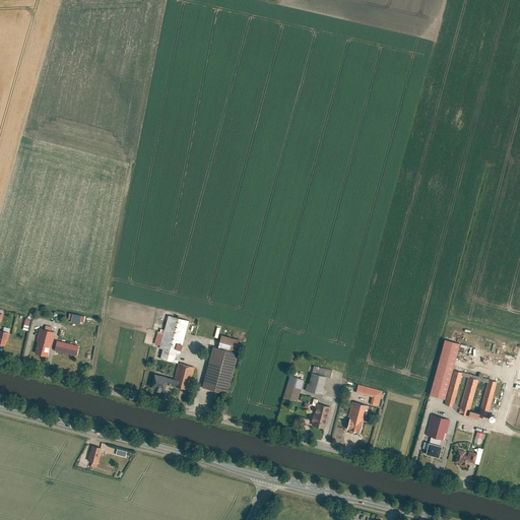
[(80,321),(83,322),(84,316),(72,313),(70,322),(80,324),(80,321)]
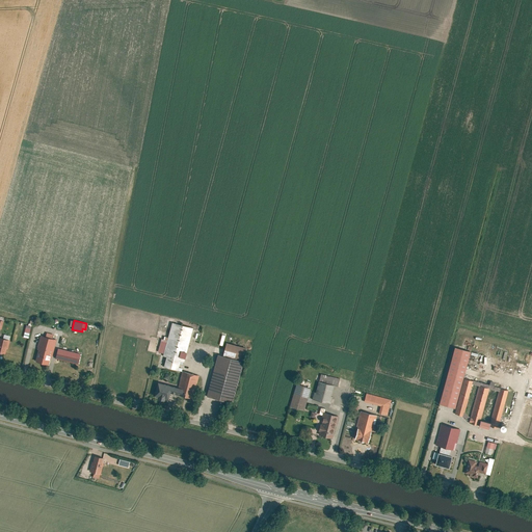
[(193,328),(174,322),(165,356),(168,356),(165,366),(183,371),(193,328)]
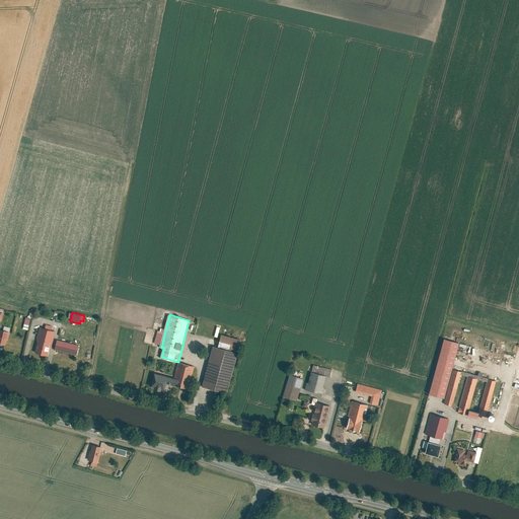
[(10,331),(0,327),(0,342),(6,345),(10,331)]
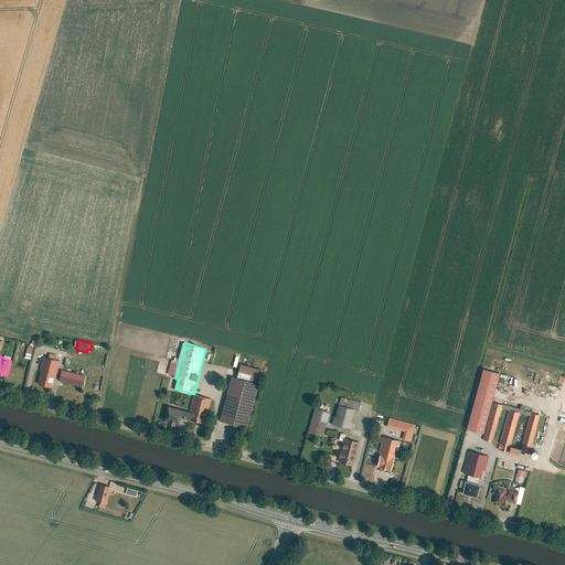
[(61,361),(44,356),(41,371),(42,371),(39,383),(52,387),(54,380),(55,381),(61,361)]
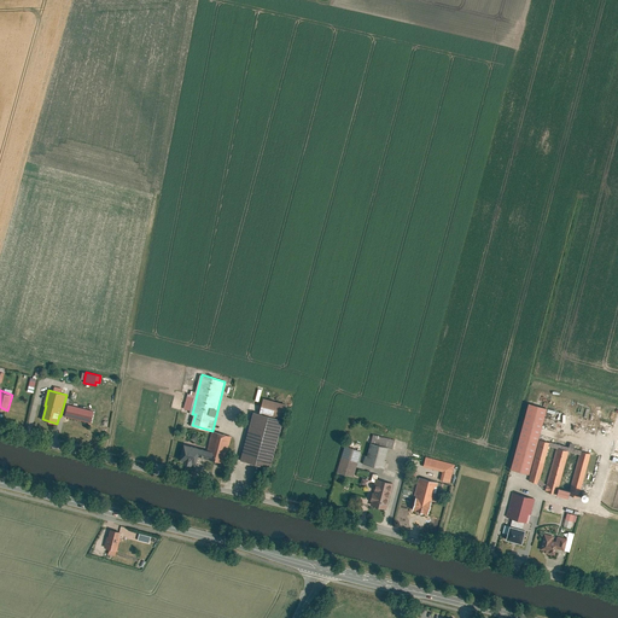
[(287,404),(266,398),(262,413),(284,419),(287,404)]
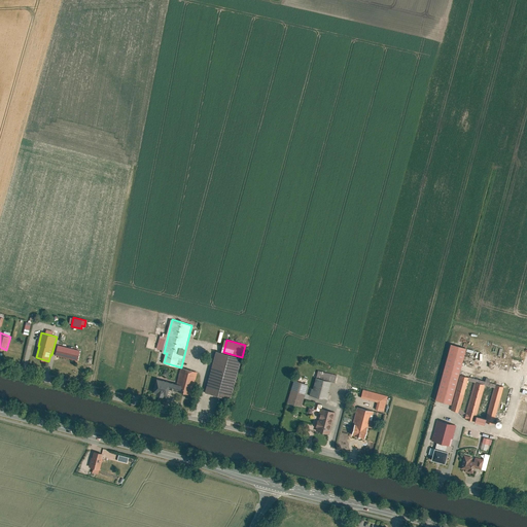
[(467,347),(453,343),(438,399),(453,403),(467,347)]
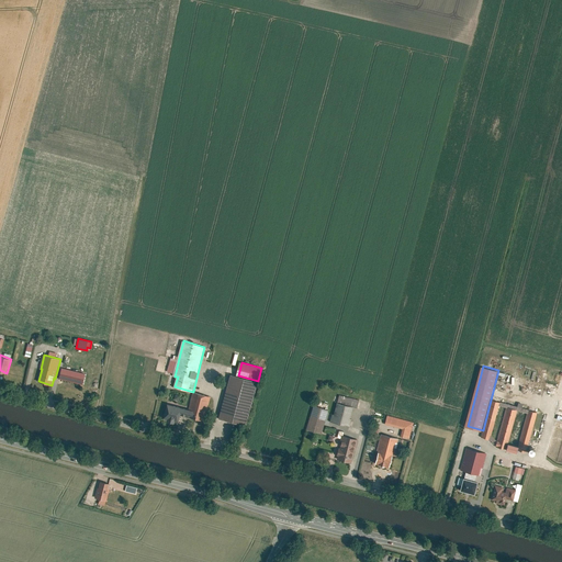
[(85,377),(62,370),(59,378),(82,384),(85,377)]
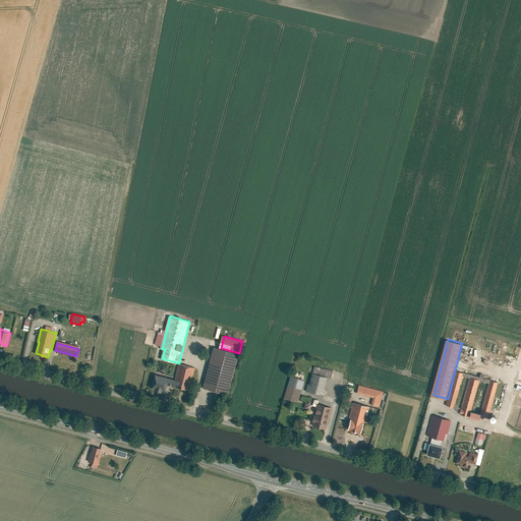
[(239,353),(215,348),(206,388),(230,394),(239,353)]
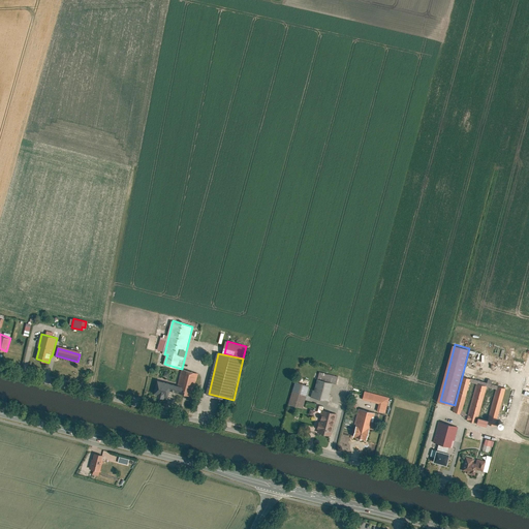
[(199,373),(182,369),(178,385),(159,380),(155,394),(160,395),(159,396),(165,398),(165,396),(169,397),(172,391),(193,396),(199,373)]
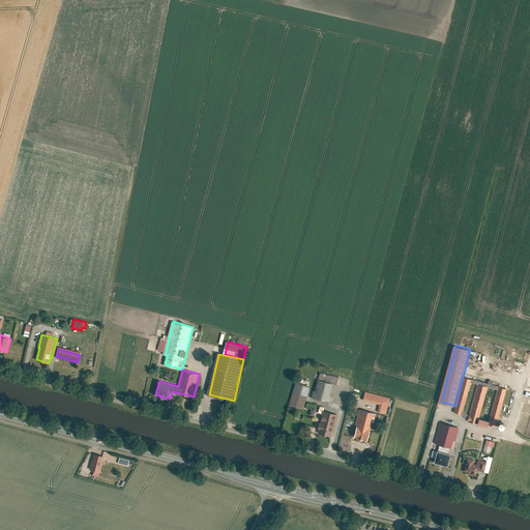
[(337,383),(340,377),(321,372),(319,379),(334,383),(337,383)]
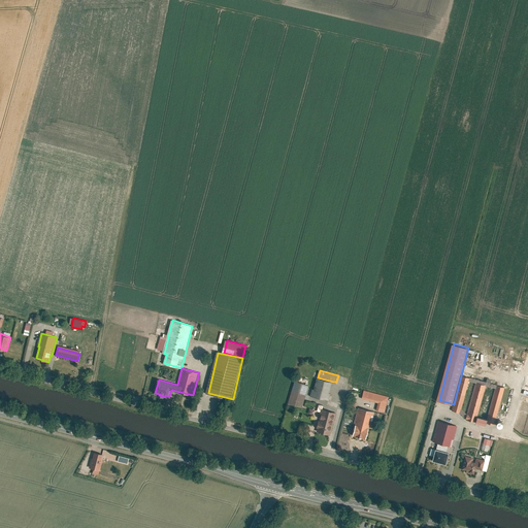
[(470,377),(462,375),(453,410),(461,413),(469,381),(470,377)]
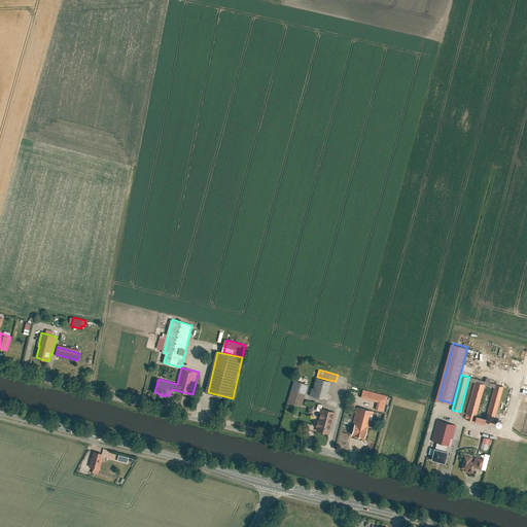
[(332,381),(317,377),(314,388),(313,388),(312,394),(327,398),(332,381)]
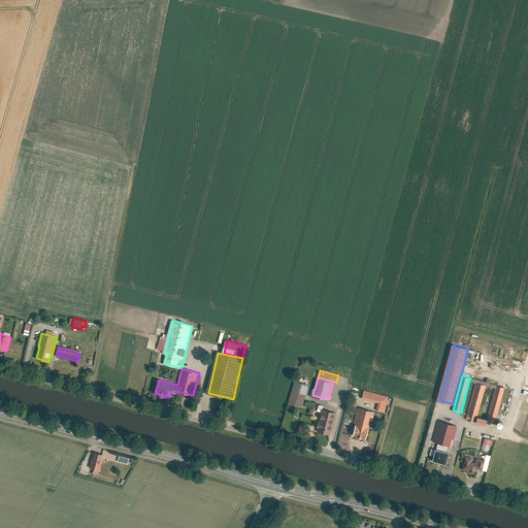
[(476,383),(487,385),(496,387),(497,385),(497,384),(492,383),(493,378),(488,377),(487,382),(470,377),(469,381),(476,383)]
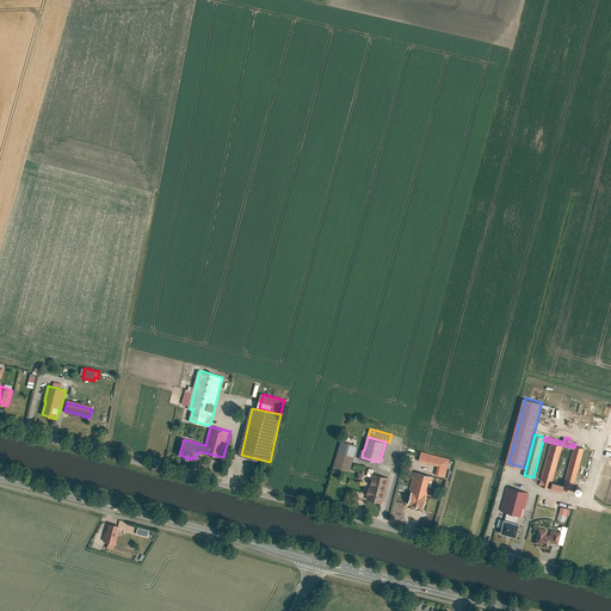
[(357,444),(341,440),(335,466),(351,470),(357,444)]
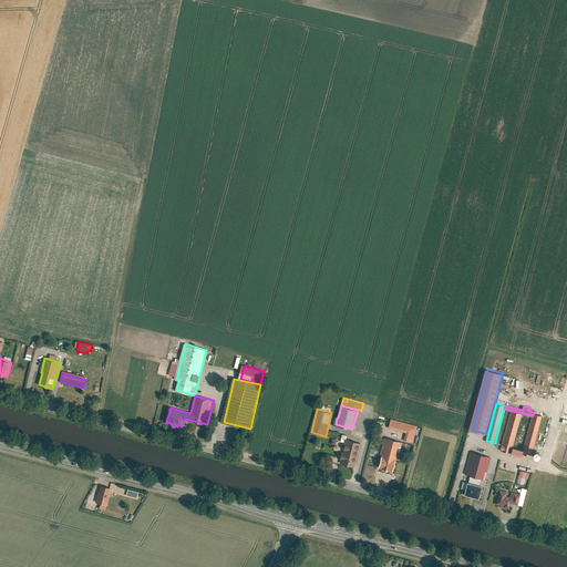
[(523,413),(512,411),(502,449),(513,452),(515,446),(523,413)]
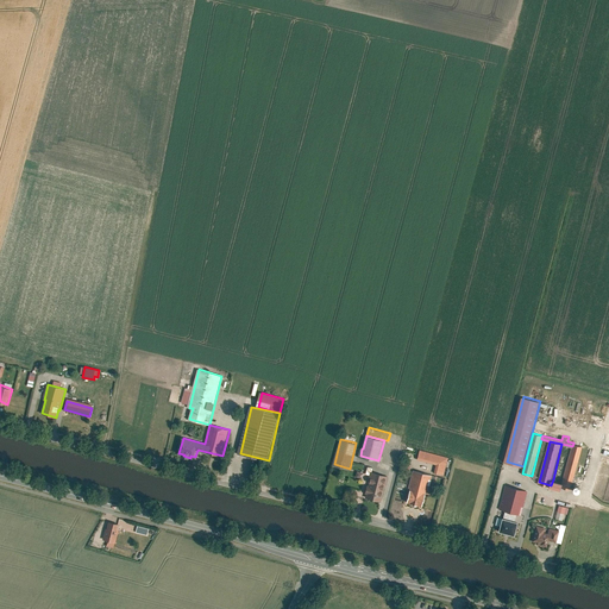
[(583,446),(573,444),(572,446),(563,482),(562,488),(571,490),(583,446)]
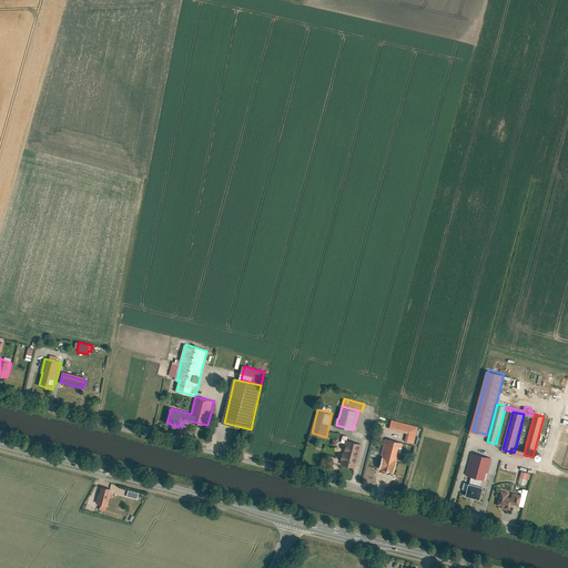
[(419,426),(393,419),(391,428),(408,433),(406,440),(415,443),(419,426)]
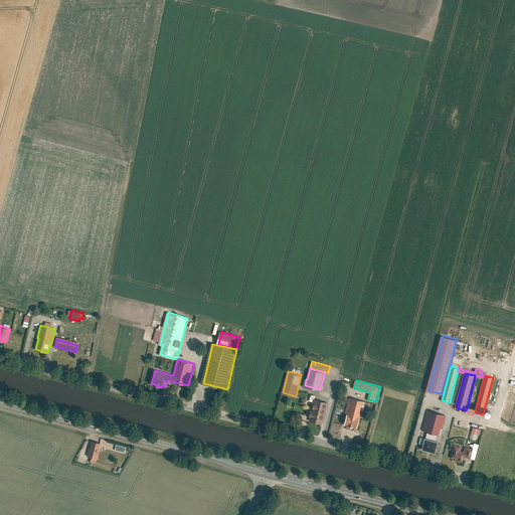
[(365,400),(350,397),(344,424),(359,427),(365,400)]
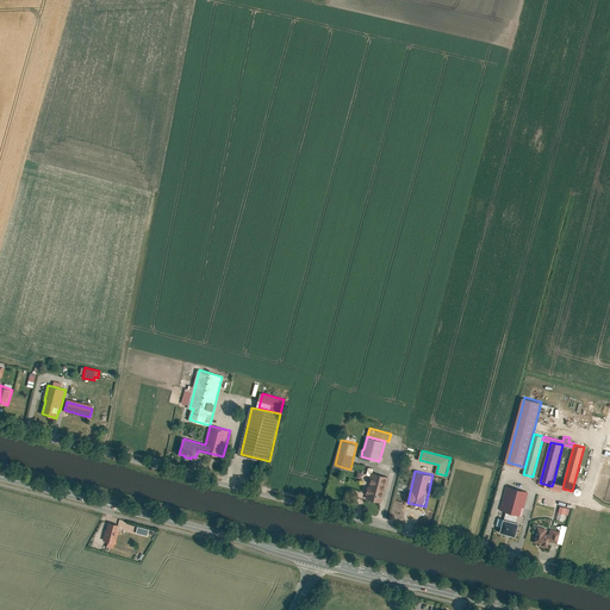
[(388,477),(373,472),(366,498),(383,502),(388,477)]
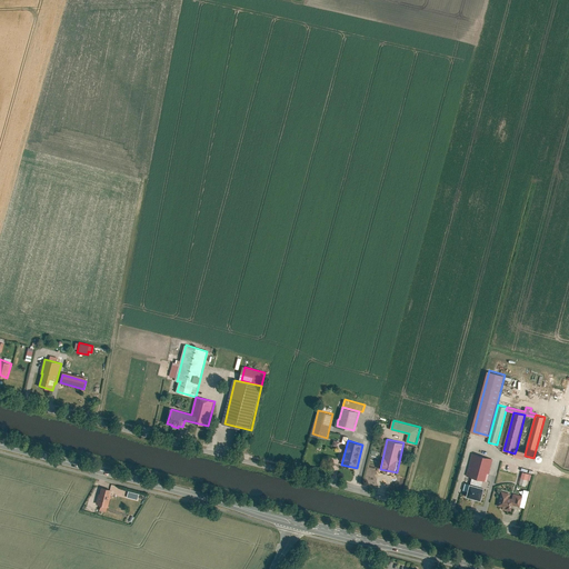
[(492,458),(473,452),(468,475),(472,476),(483,479),(487,480),(492,458)]
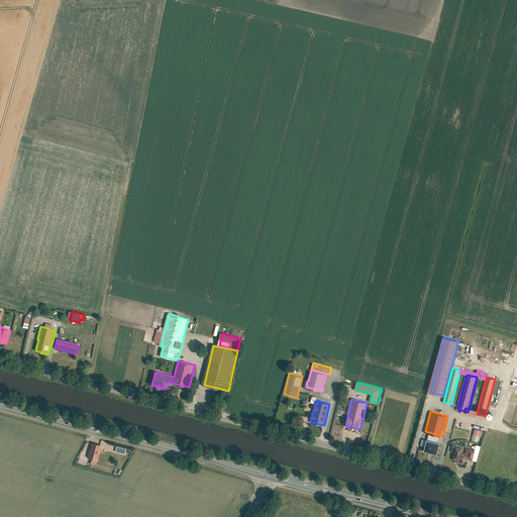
[(429,432),(428,439),(437,441),(439,435),(429,432)]
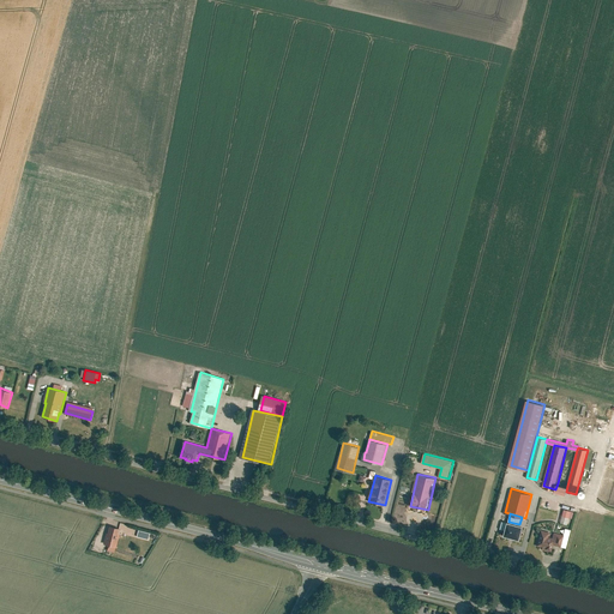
[(519,524),(509,522),(504,535),(521,540),(525,525),(519,524)]
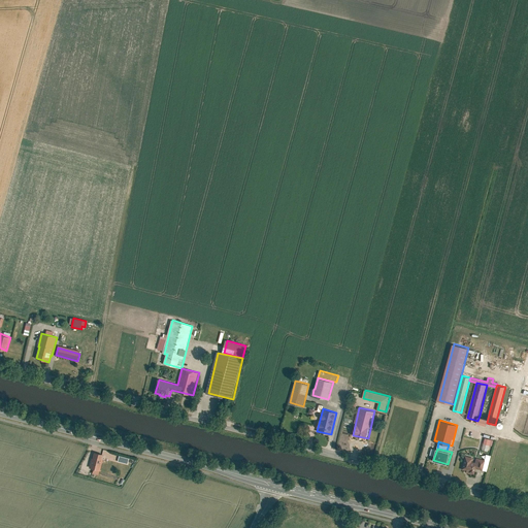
[(104,454),(94,452),(90,467),(94,467),(93,472),(99,474),(100,469),(101,469),(104,454)]
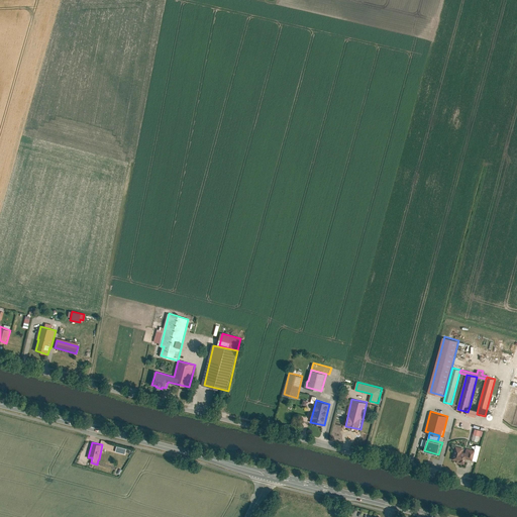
[(462,447),(455,445),(452,458),(457,459),(457,461),(464,463),(467,457),(468,452),(461,451),(462,447)]
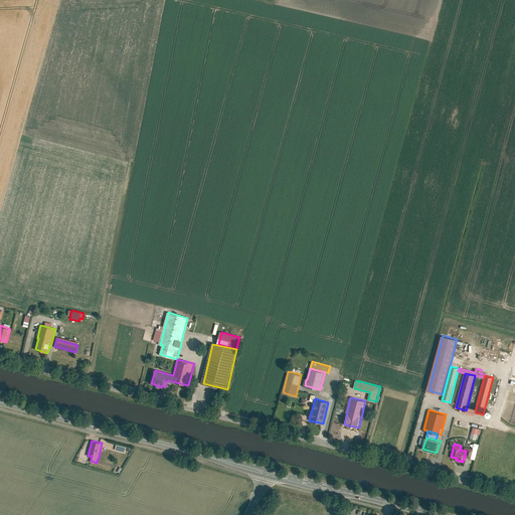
[(471,457),(474,448),(467,447),(466,451),(465,456),(471,457)]
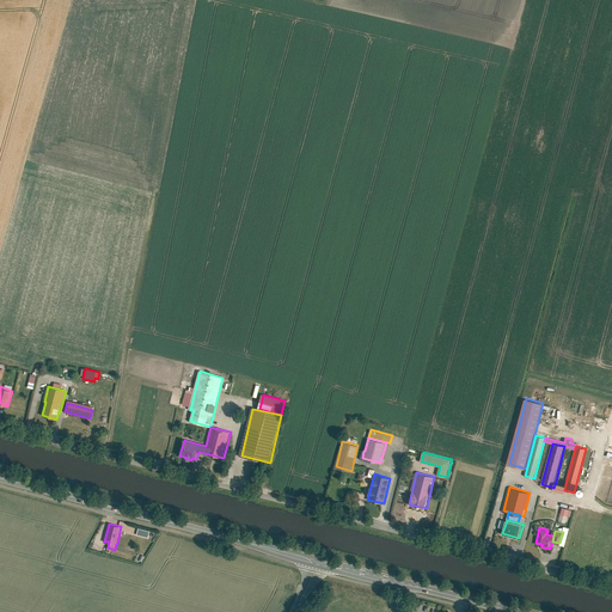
All buildings are outlined.
